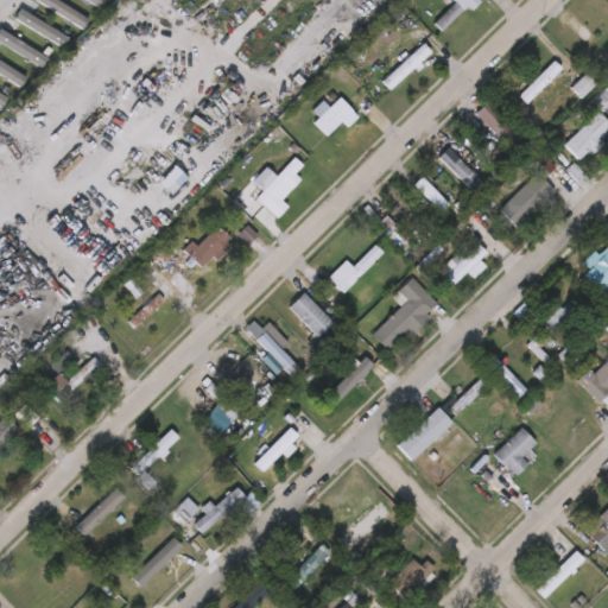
[(59,0),(89,18),(83,29),(36,0),(59,0)]
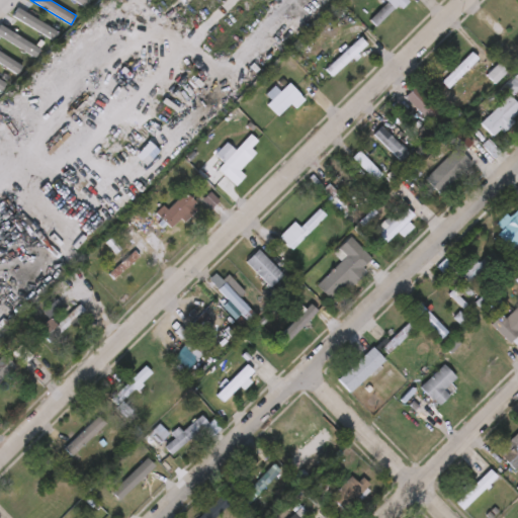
[(71,0),(86,8),(91,0),(90,0),(71,0)]
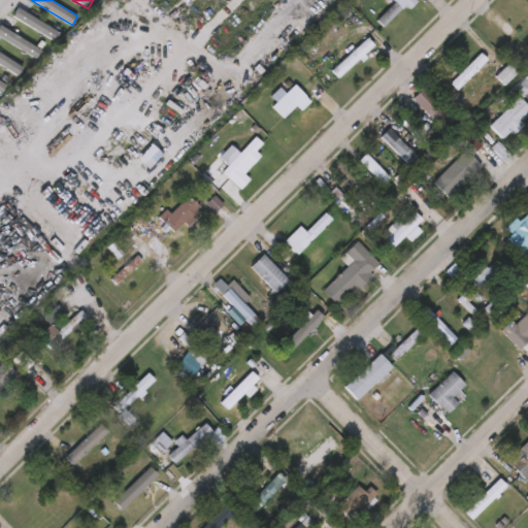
[(416,0),(418,2),(408,10),(405,6),(383,27),(375,20),(395,2),(393,0),(416,0)]
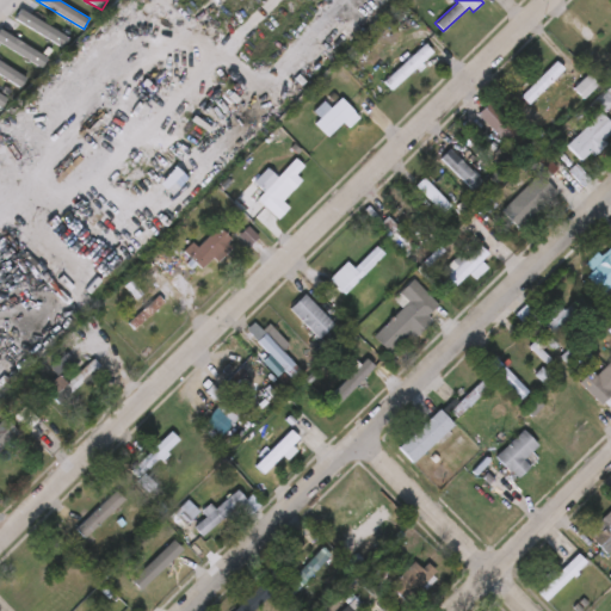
[(610,42),(610,43),(592,26),(604,14),(602,12),(608,6),(610,10),(610,42)]
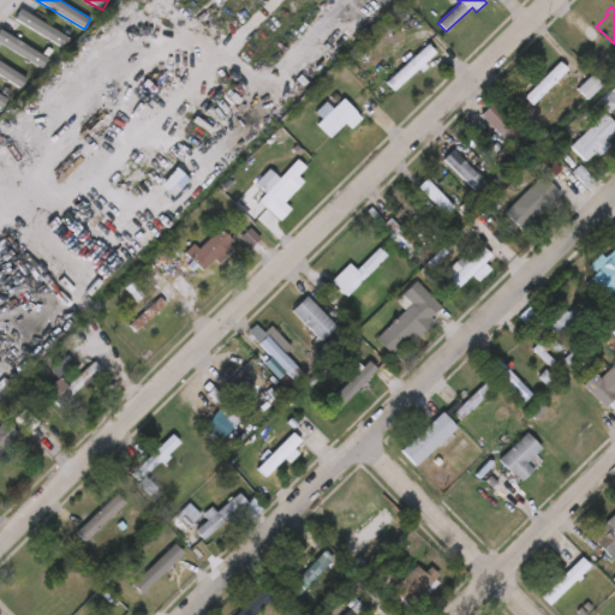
[(17,10),(30,17),(34,11),(43,17),(40,22),(67,37),(61,48),(11,19),(17,10)]
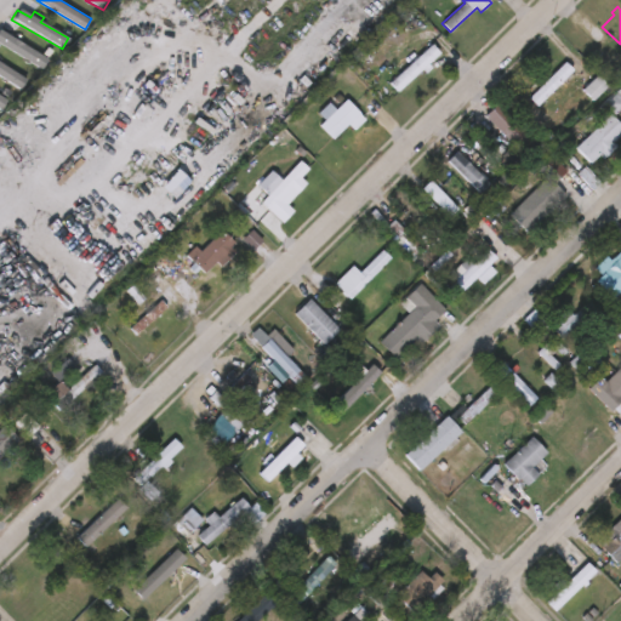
[(440,53),(399,91),(391,83),(432,44),(440,53)]
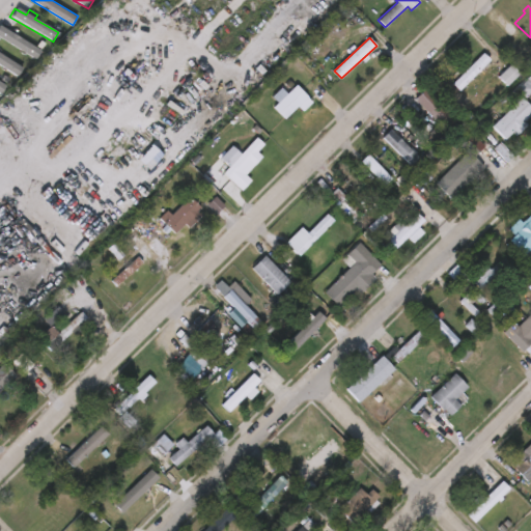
[(0,53),(24,68),(20,77),(0,64),(0,53)]
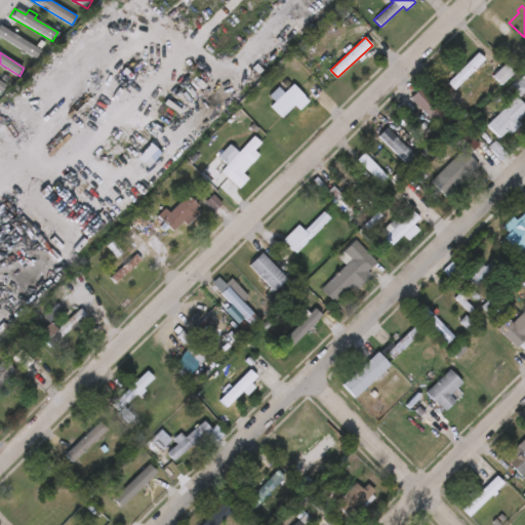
[(485,59),(453,90),(443,77),(455,66),(460,70),(478,52),(485,59)]
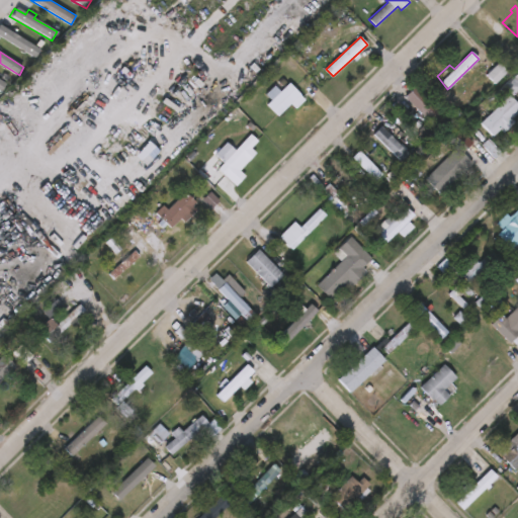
[(488,78),(496,86),(507,74),(498,66),(488,78)]
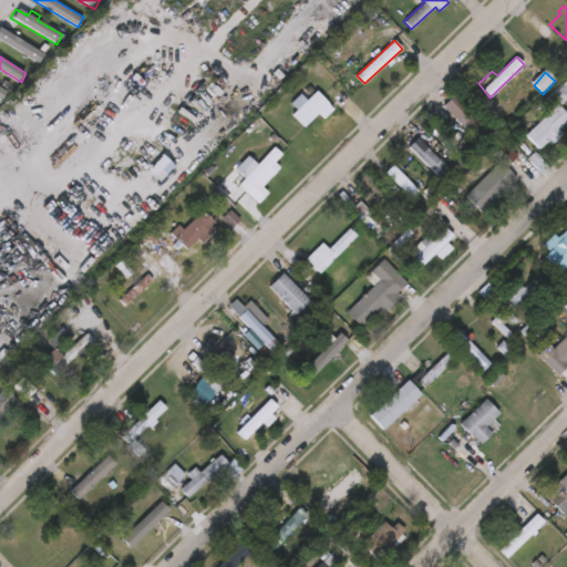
[(326,99),(336,111),(326,121),(320,115),(307,129),(295,116),(299,112),(292,104),(302,94),(309,101),(319,92),(326,99)]
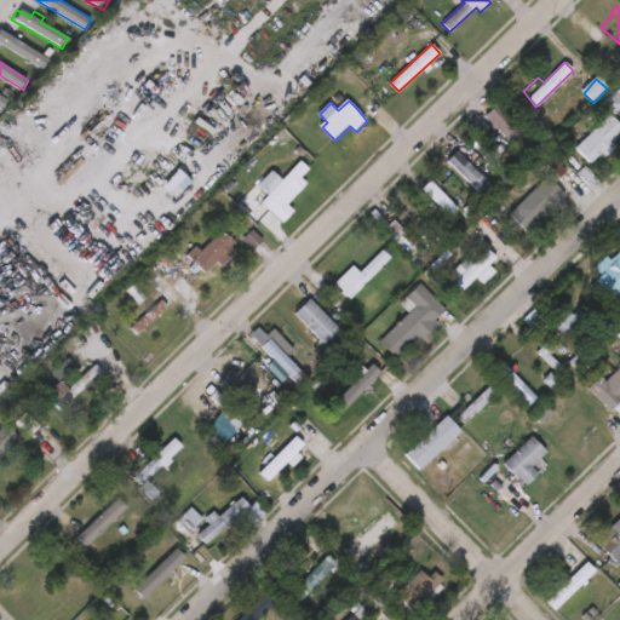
[(512,118),(527,133),(529,132),(539,142),(520,159),(511,149),(514,147),(484,115),(500,101),(514,116),(512,118)]
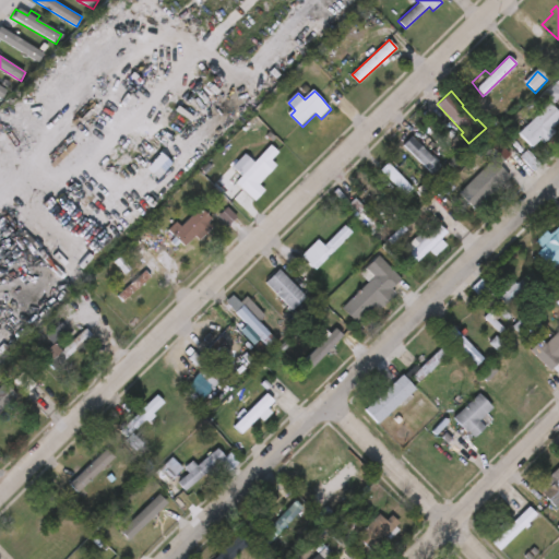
[(555,133),(545,143),(540,138),(532,146),(519,133),(549,104),(558,113),(558,121),(551,129),(555,133)]
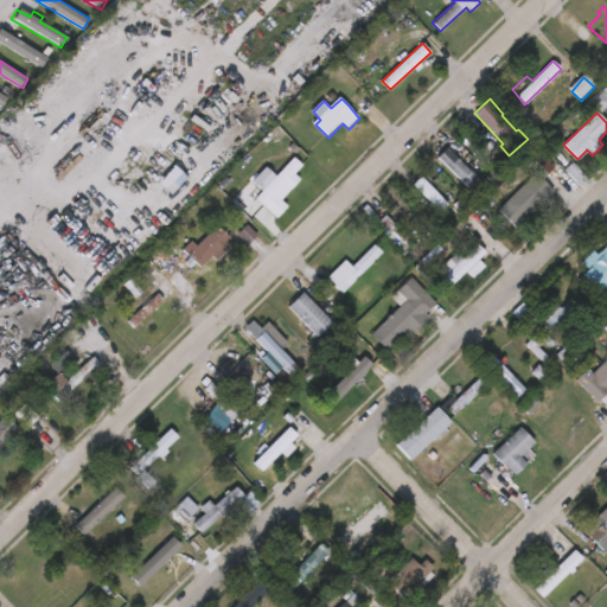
[(477,179),(468,189),(436,157),(445,148),(477,179)]
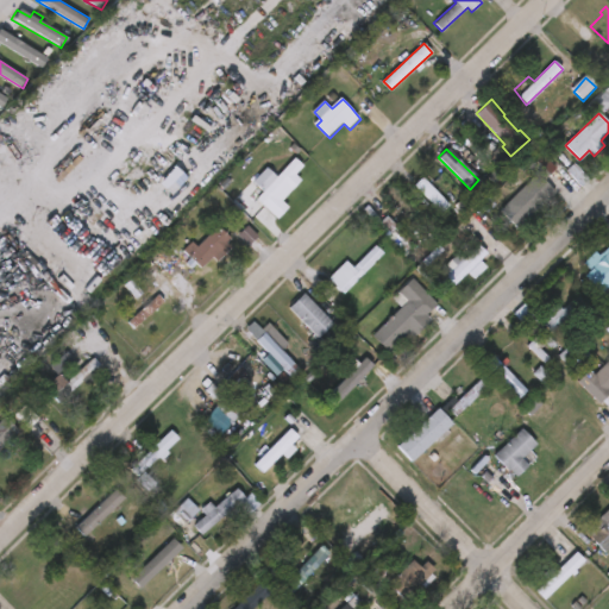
[(544,181),(554,192),(551,195),(552,196),(519,230),(500,211),(533,177),(537,182),(539,180),(526,165),(540,151),(557,167),(544,181)]
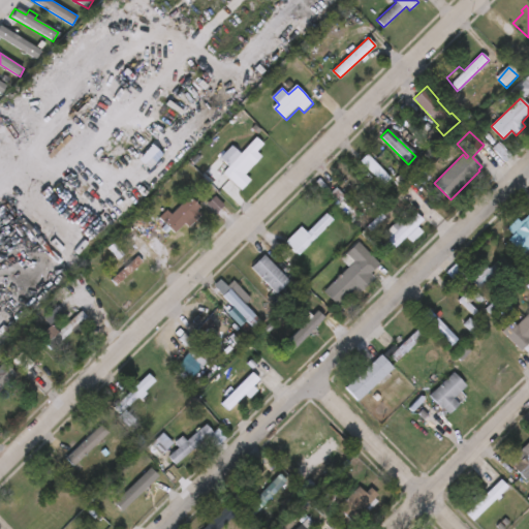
[(240,190),(222,173),(255,137),(262,145),(255,152),(260,157),(244,175),(250,180),(240,190)]
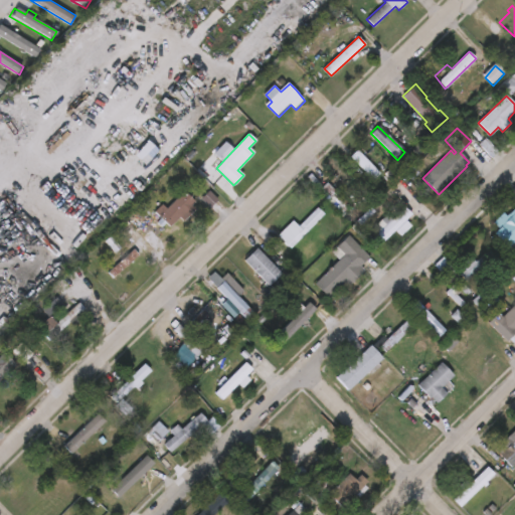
[(380,173),(372,180),(350,157),(358,149),(380,173)]
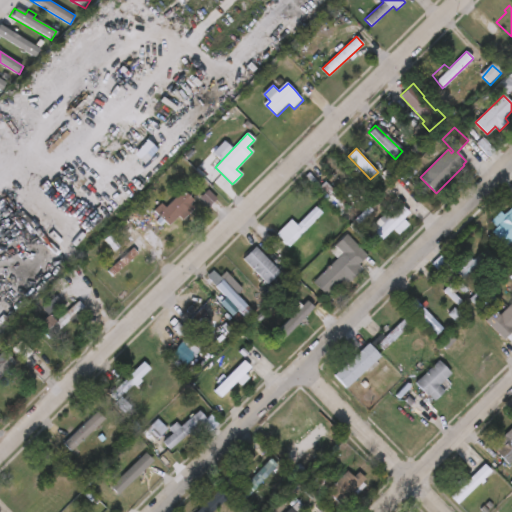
[(348,204),(339,214),(324,199),(327,196),(319,187),(325,181),(348,204)]
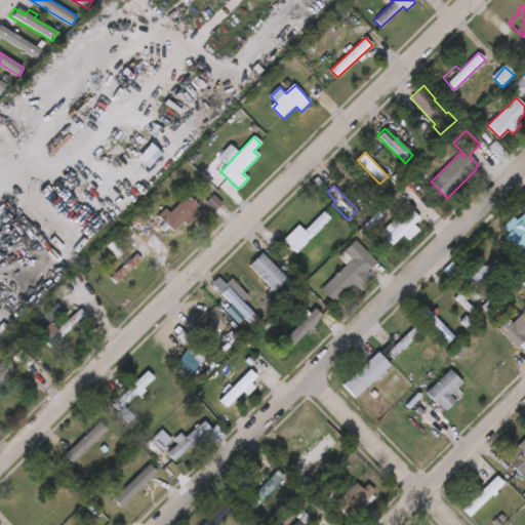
[(199,205),(173,232),(157,216),(165,208),(170,213),(188,195),(199,205)]
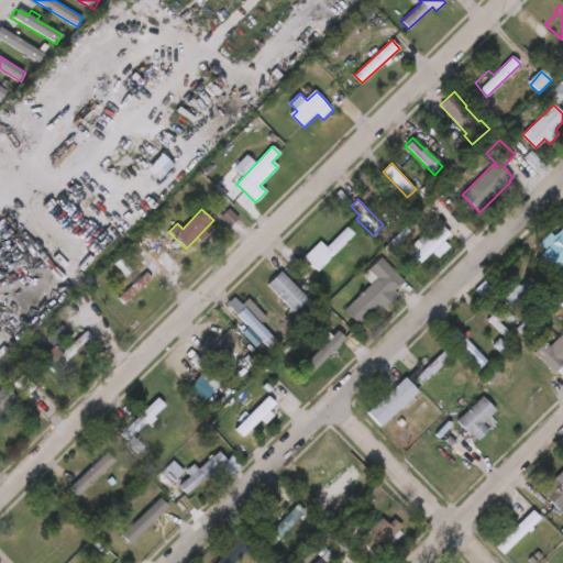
[(355,235),(317,273),(304,258),(320,242),(326,247),(348,227),(355,235)]
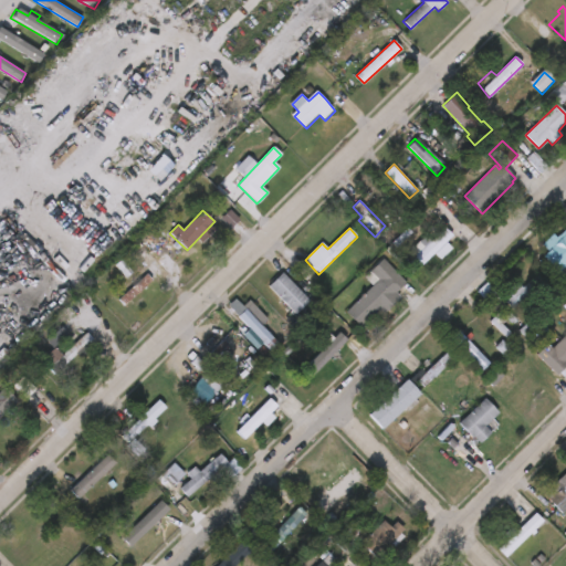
[(565,230),(565,265),(554,278),(545,268),(551,262),(544,257),(548,251),(543,245),(554,236),(557,239),(565,230)]
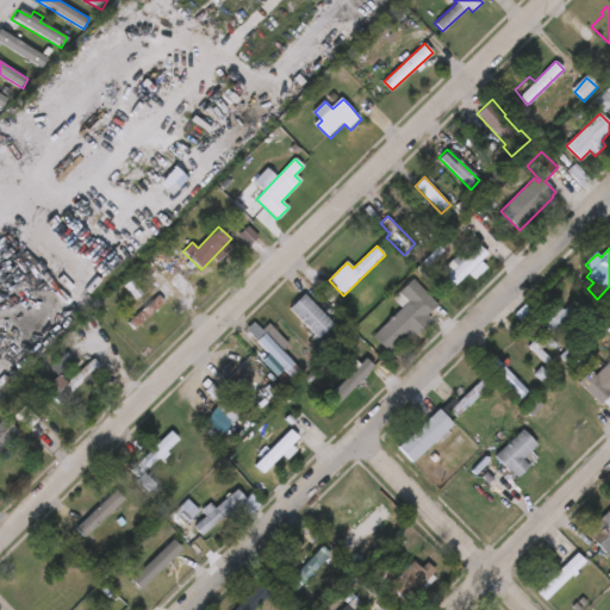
[(433,322),(414,340),(410,336),(391,355),(373,337),(402,309),(393,299),(400,293),(396,288),(409,275),(437,305),(427,316),(433,322)]
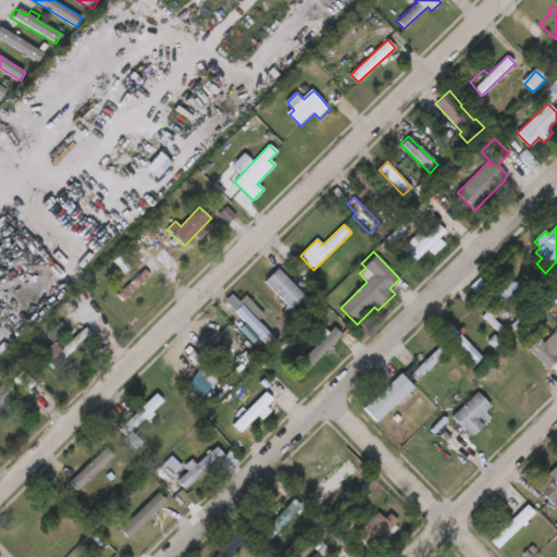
[(535,279),(524,287),(528,292),(519,298),(516,294),(504,305),(494,291),(509,277),(514,283),(529,270),(535,279)]
